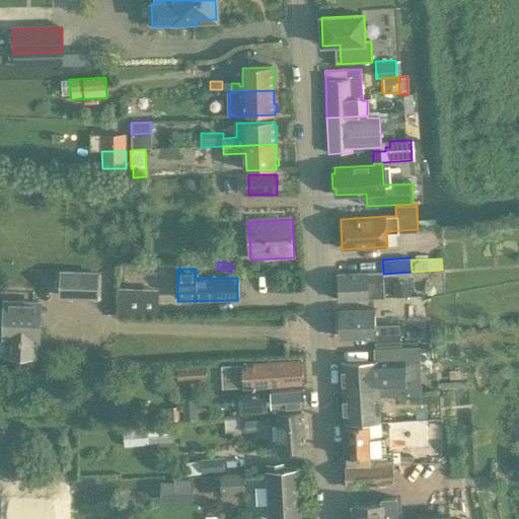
[(62,273),(61,290),(68,291),(68,297),(97,298),(98,274),(62,273)]
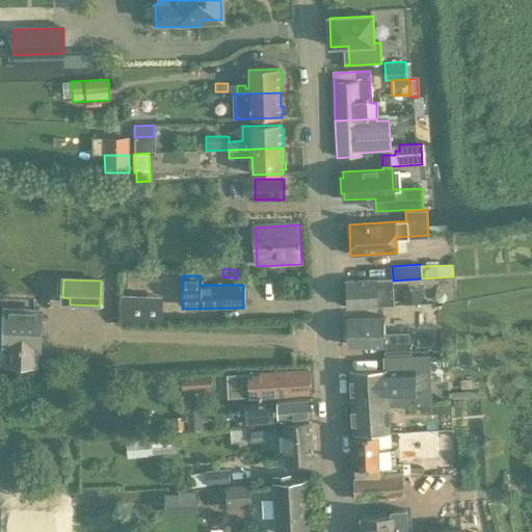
[(346,282),(347,307),(377,306),(377,307),(395,306),(394,288),(377,288),(377,281),(346,282)]
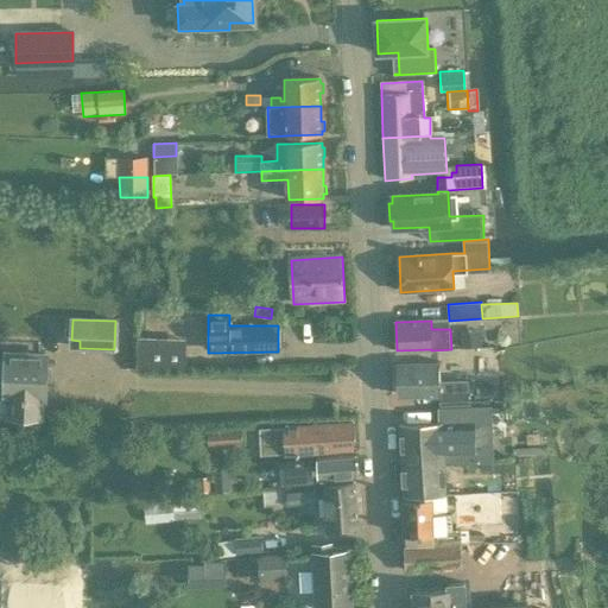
[(463,331),(464,358),(487,358),(486,330),(463,331)]
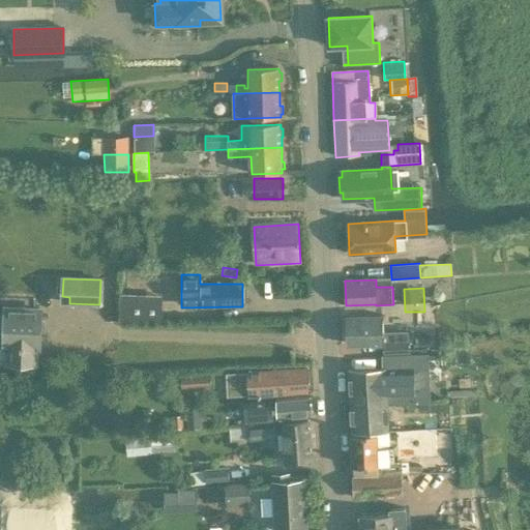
[(123,295),(122,321),(163,322),(164,296),(123,295)]
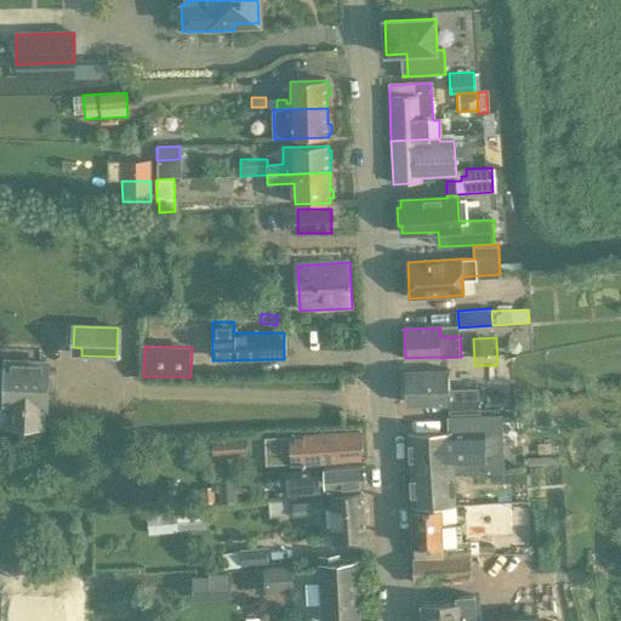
[(0,405),(0,423),(10,425),(10,426),(38,427),(43,423),(43,408),(47,408),(49,363),(6,362),(5,406),(0,405)]
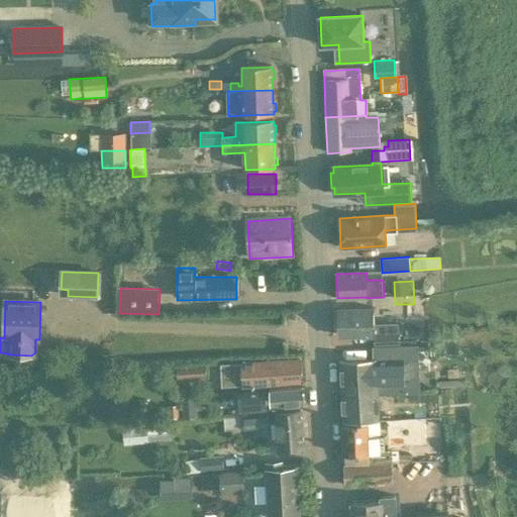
[(375,347),(399,346),(399,332),(398,332),(398,323),(374,324),(373,308),(339,309),(339,312),(338,314),(338,321),(340,324),(340,337),(375,336),(375,347)]
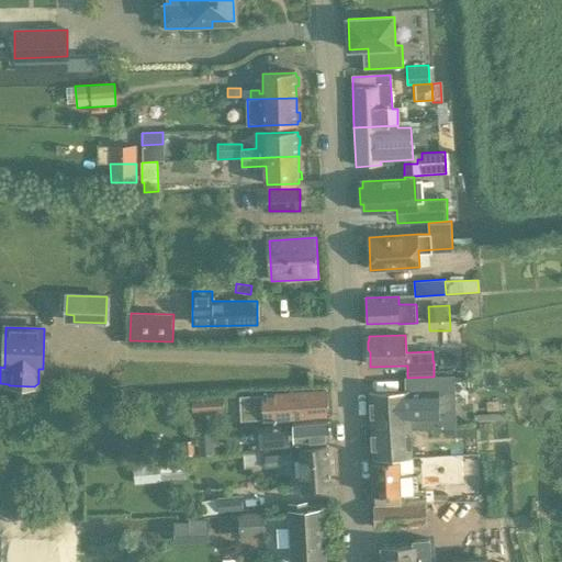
[(408,392),(370,393),(371,420),(409,419),(409,429),(411,429),(454,428),(452,375),(434,377),(407,378),(408,392)]
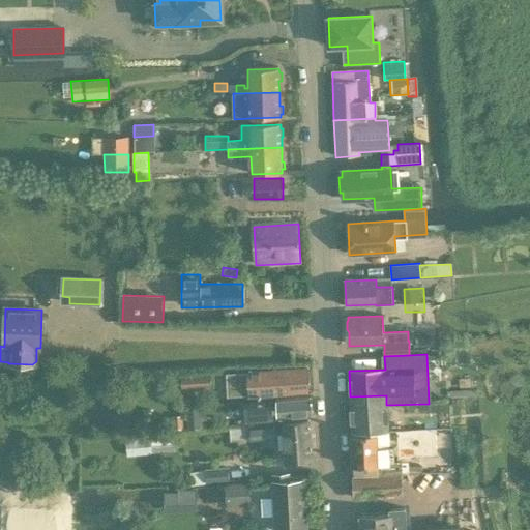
[(307,369),(226,373),(227,396),(258,394),(258,395),(260,395),(260,394),(308,392),(307,369)]
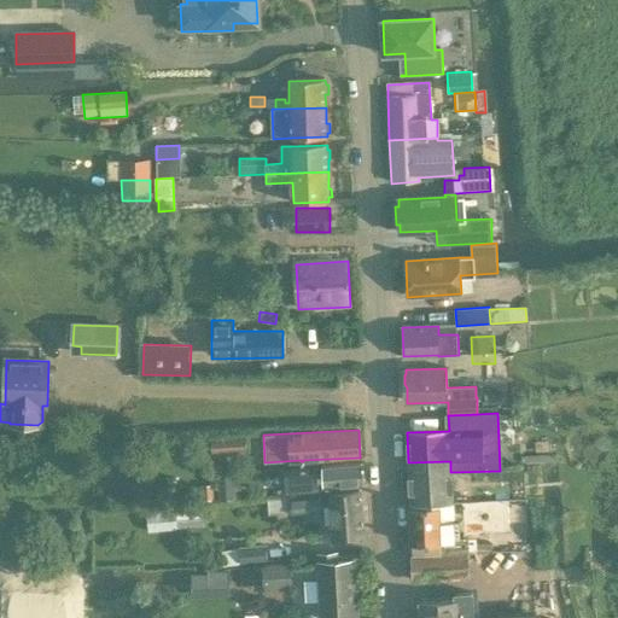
[(245,437),(213,439),(214,456),(246,455),(245,437)]
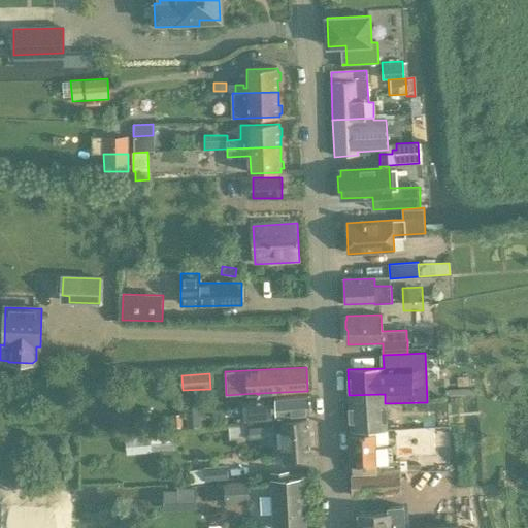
[(349,395),(350,431),(387,430),(386,403),(385,403),(385,394),(349,395)]
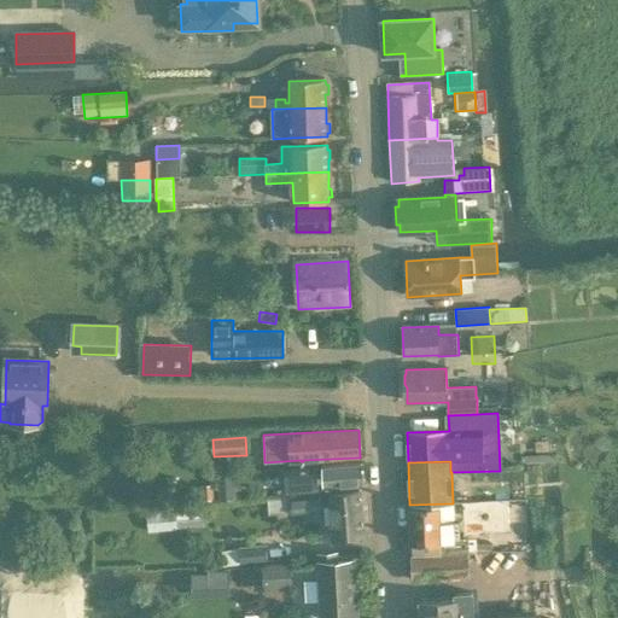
[(310,468),(285,470),(286,493),(325,490),(325,487),(333,487),(333,491),(348,490),(347,485),(361,484),(362,465),(322,467),(322,476),(310,476),(310,468)]
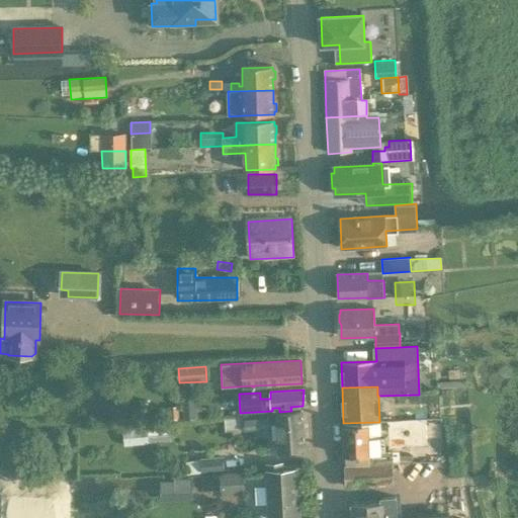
[(195,397),(181,398),(182,418),(196,417),(195,397)]
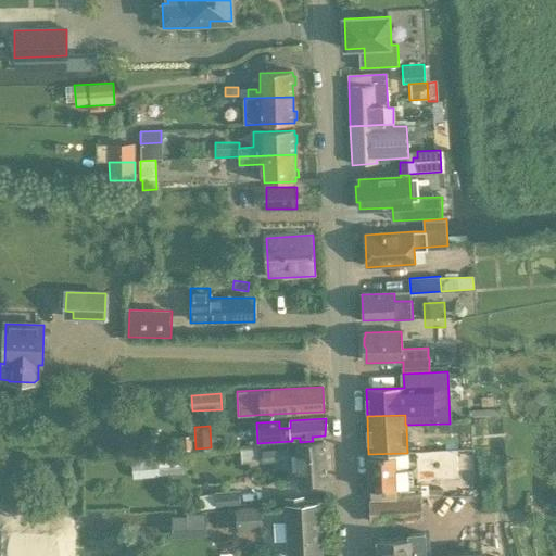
[(192,437),(179,438),(180,452),(194,451),(192,437)]
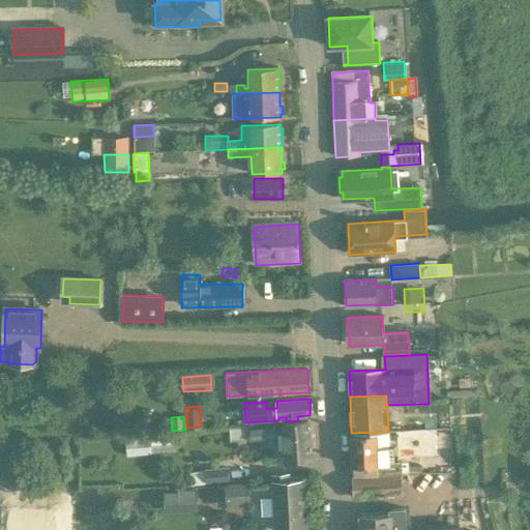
[(307,421),(249,427),(251,440),(280,438),(280,443),(285,443),(287,462),(311,460),(307,421)]
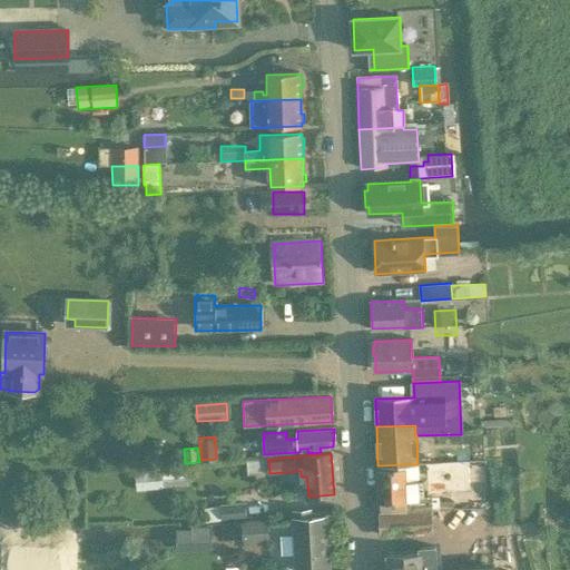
[(172,464),(161,465),(161,467),(164,487),(188,484),(187,470),(173,471),(172,464)]
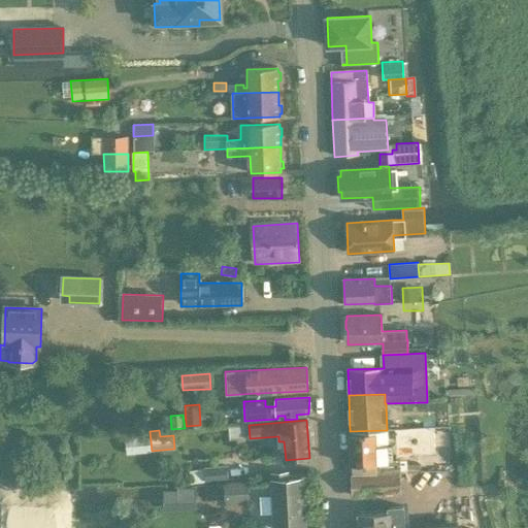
[(150,432),(150,431),(125,433),(127,453),(152,451),(150,432)]
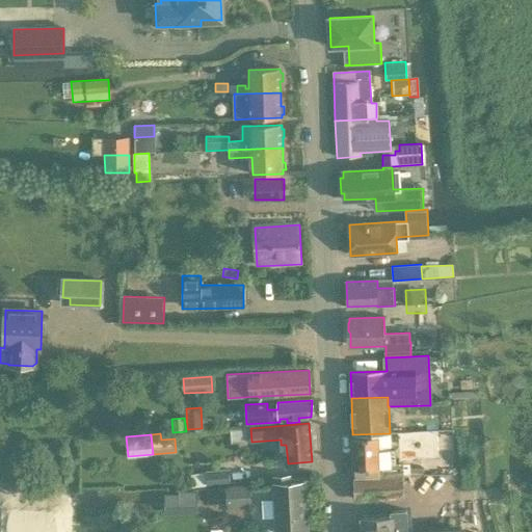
[(377,435),(352,436),(353,469),(378,468),(379,478),(402,477),(402,464),(395,464),(395,450),(378,451),(377,435)]
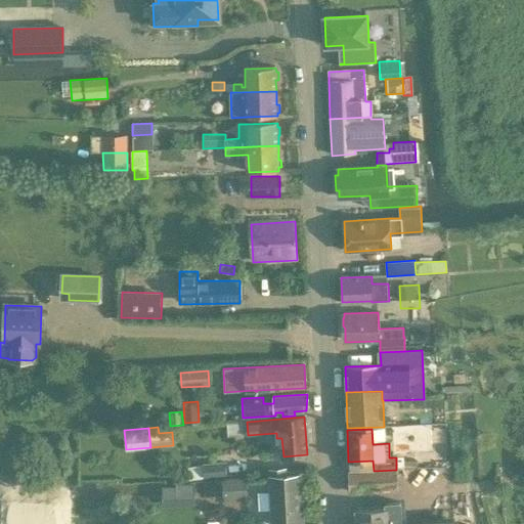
[(226,463),(204,465),(205,477),(227,475),(226,463)]
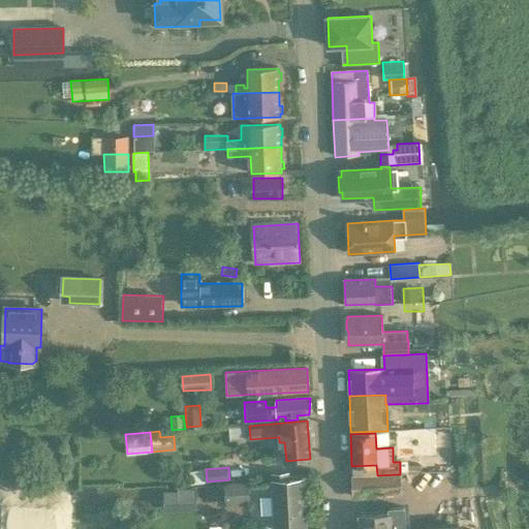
[(289,473),(272,474),(275,528),(306,528),(305,480),(289,481),(289,473)]
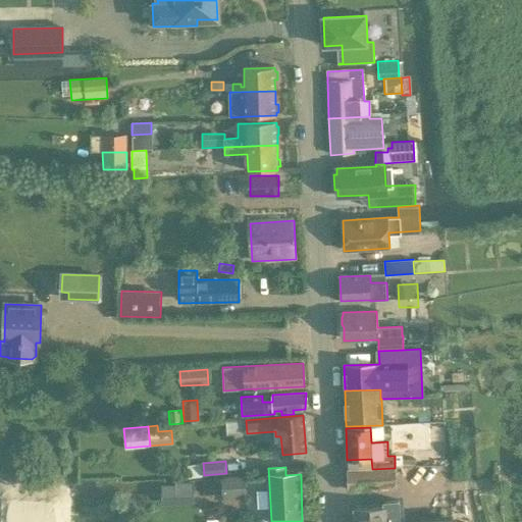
[(348,490),(396,488),(395,468),(348,470),(348,490)]
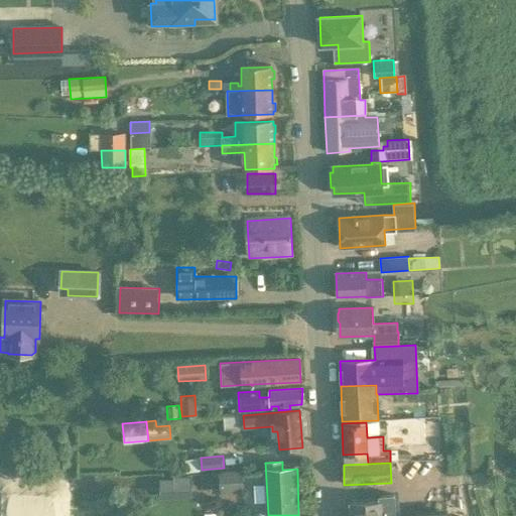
[(243,471),(202,473),(202,488),(218,487),(219,491),(244,489),(243,471)]
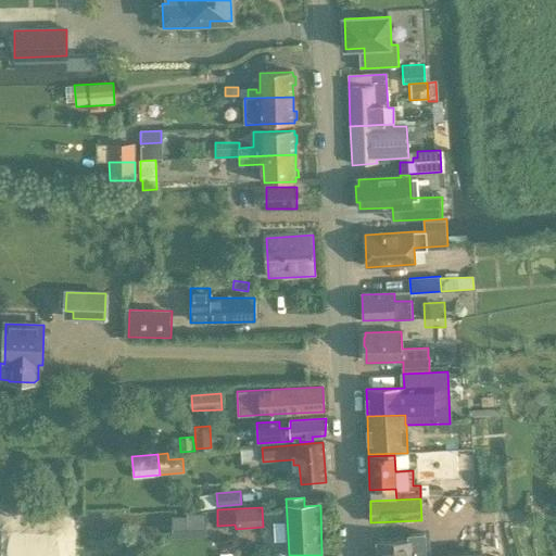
[(174,514),(175,535),(209,534),(207,513),(174,514)]
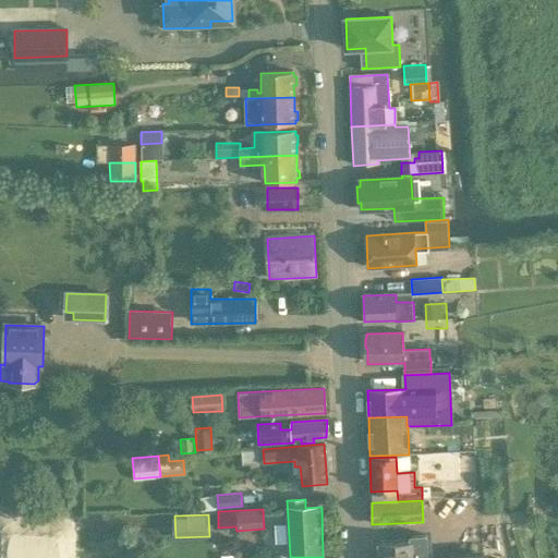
[(411,542),(380,544),(380,557),(412,557),(413,557),(427,557),(426,535),(411,536),(411,542)]
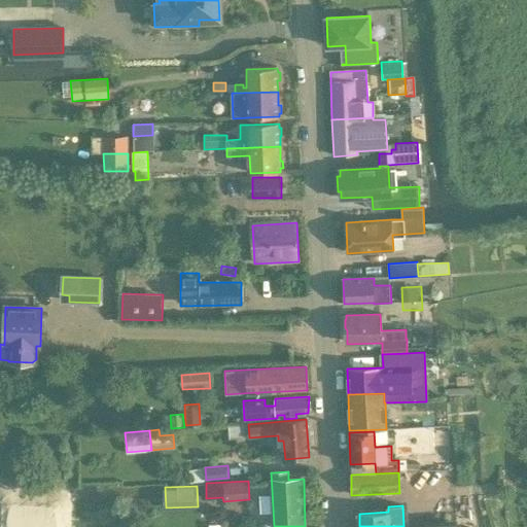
[(55,511),(53,526),(69,526),(70,512),(55,511)]
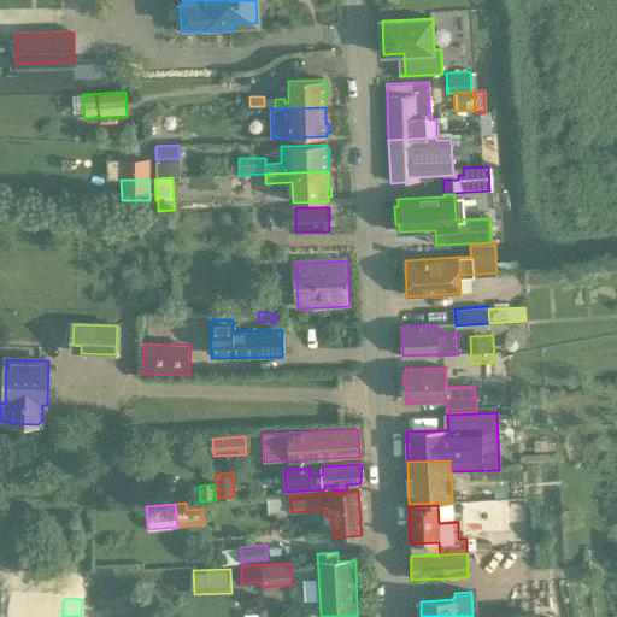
[(141,616),(142,601),(123,601),(122,616),(141,616)]
